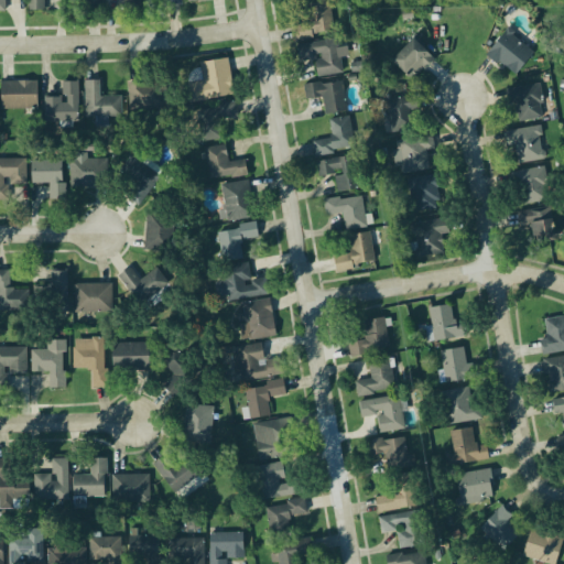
[(28,0),(28,11),(43,11),(43,0),(28,0)]
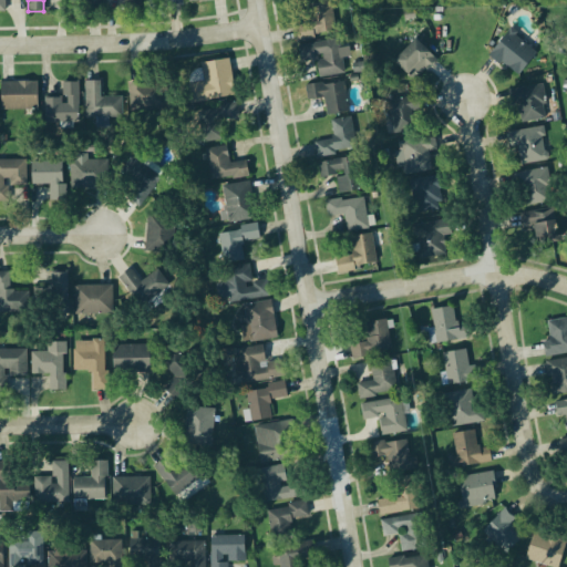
[(100,0),(83,0),(83,11),(100,11),(100,0)]
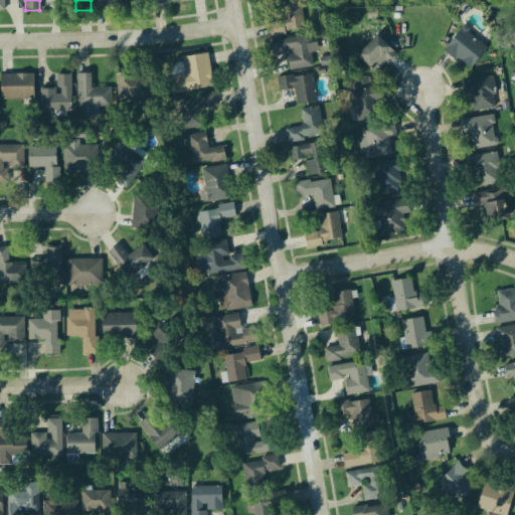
[(126,0),(114,0),(114,8),(127,7),(126,0)]
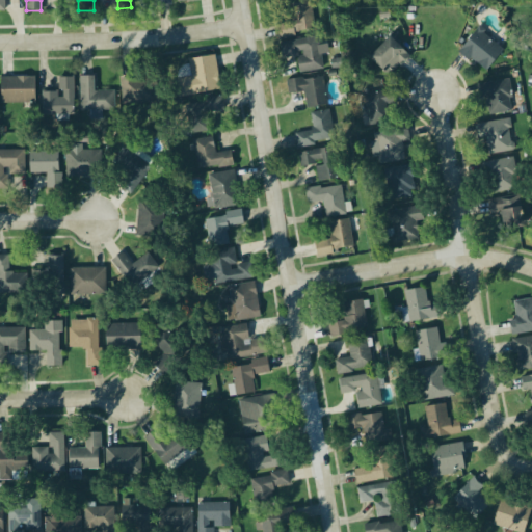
[(310,2),(289,6),(291,22),(275,25),(277,38),(315,33),(310,2)]
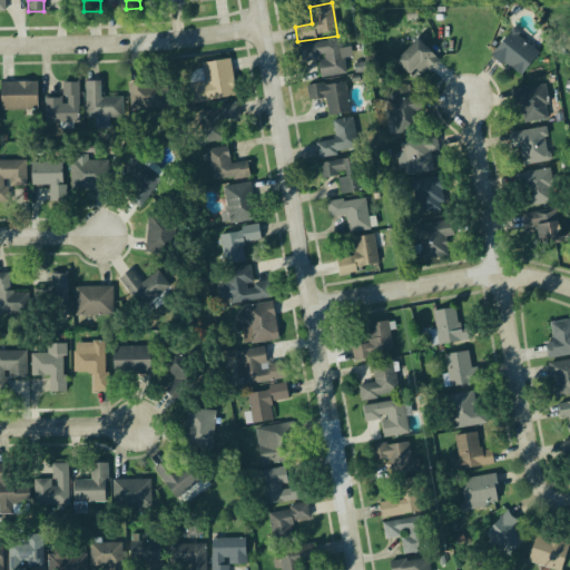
[(539,51),(511,31),(491,59),(520,79),(539,51)]
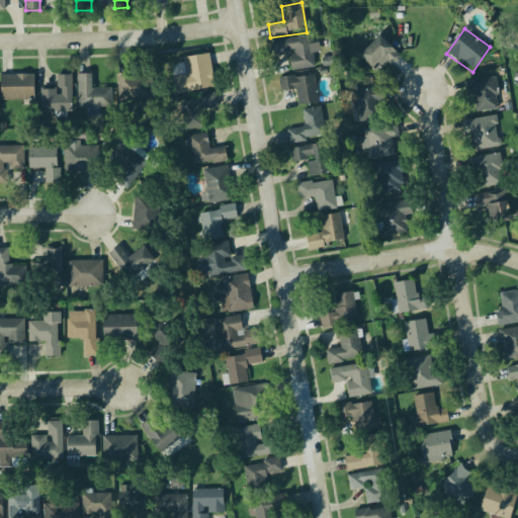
[(398,56),(378,36),(358,57),(378,76),(398,56)]
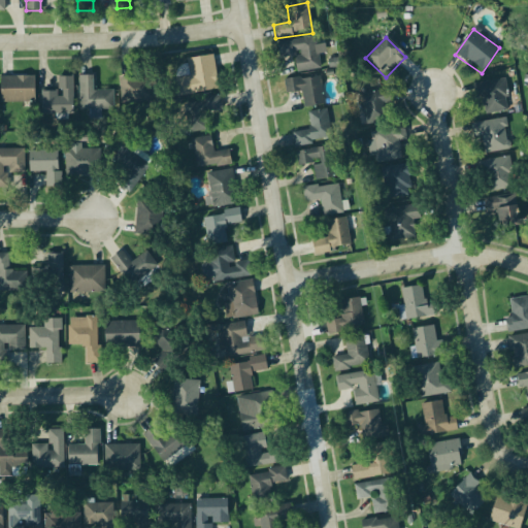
[(296,73),(320,70),(316,39),(278,43),(281,59),(294,57),(296,73)]
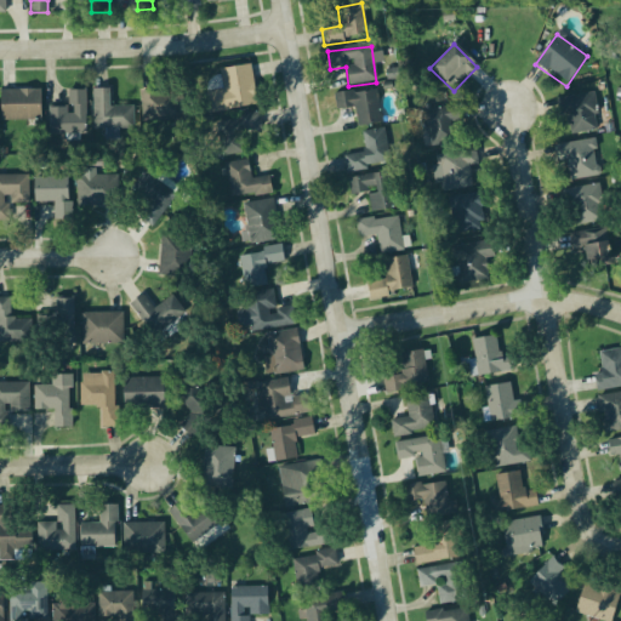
[(251,67),(218,70),(221,90),(206,92),(209,113),(256,107),(251,67)]
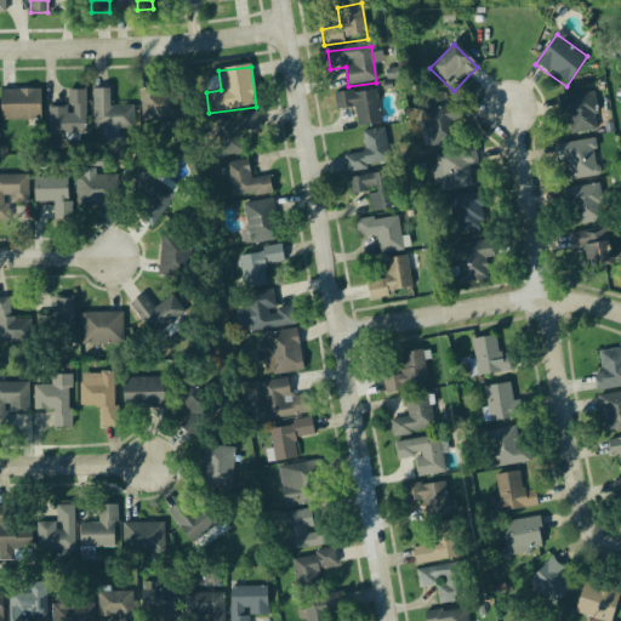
[(109,90),(93,90),(93,130),(134,130),(134,107),(109,107),(109,90)]
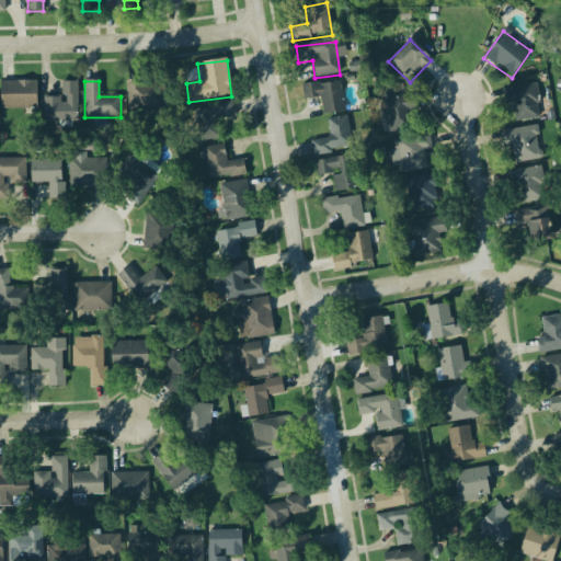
[(36,82),(0,82),(0,110),(36,110),(36,82)]
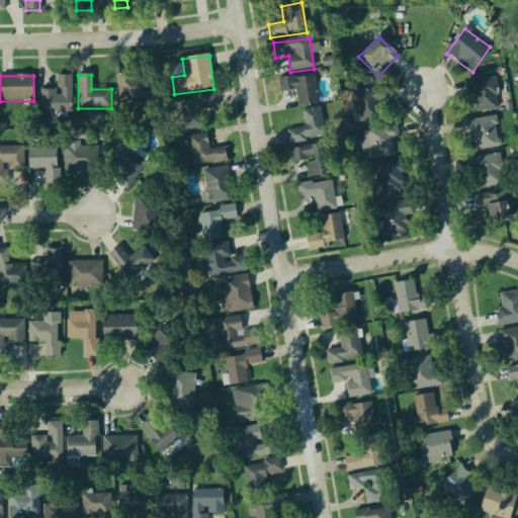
[(57,91),(39,91),(39,113),(72,113),(72,76),(57,76),(57,91)]
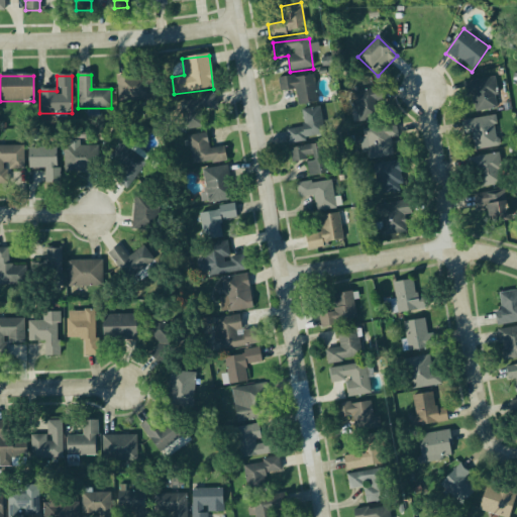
[(117,101),(151,101),(151,76),(117,76),(117,101)]
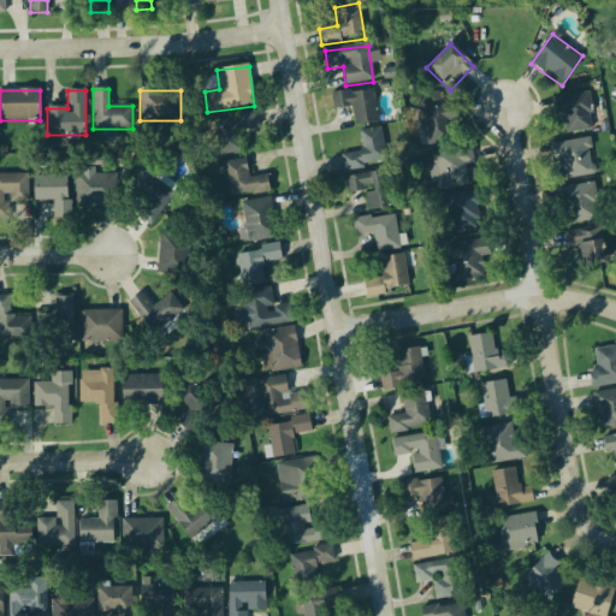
[(351,107),(354,126),(379,124),(374,90),(336,94),(338,108),(351,107)]
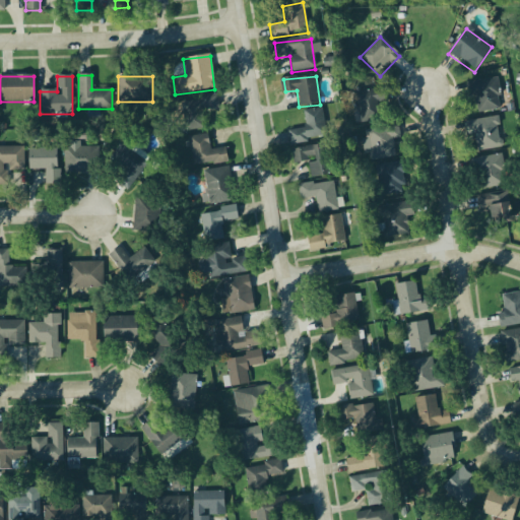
[(472,81),(475,113),(501,111),(498,79),(472,81)]
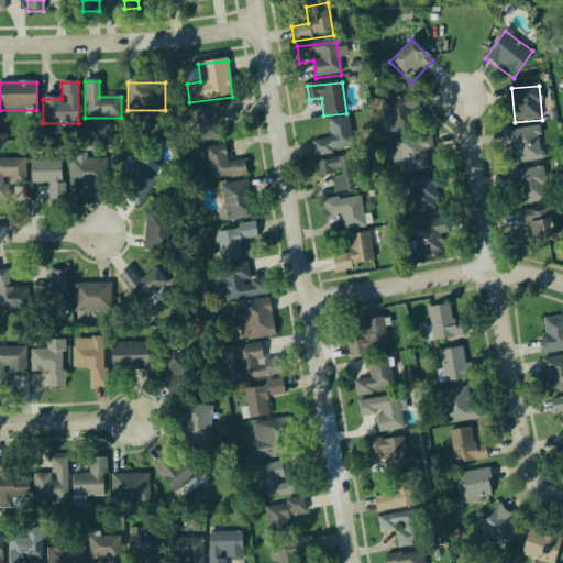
[(417,110),(415,96),(383,102),(388,134),(412,131),(409,112),(417,110)]
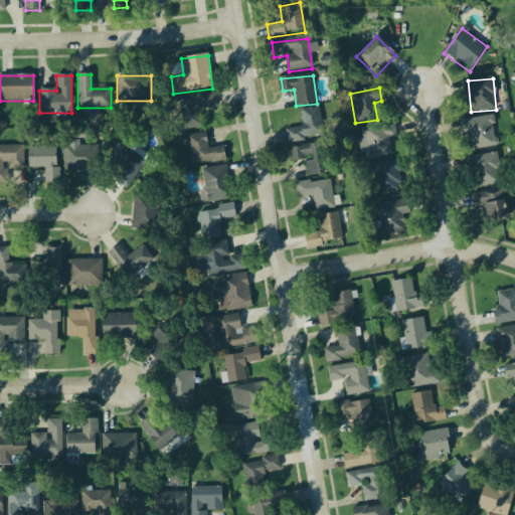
[(179,100),(182,131),(202,129),(200,110),(216,108),(214,96),(179,100)]
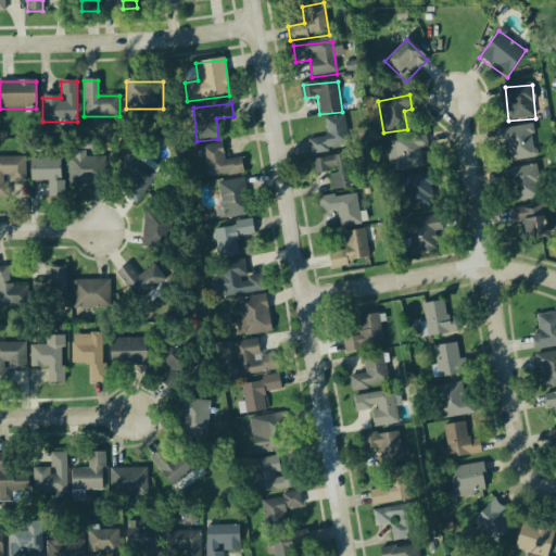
[(348,151),(345,116),(325,118),(326,138),(308,139),(311,154),(348,151)]
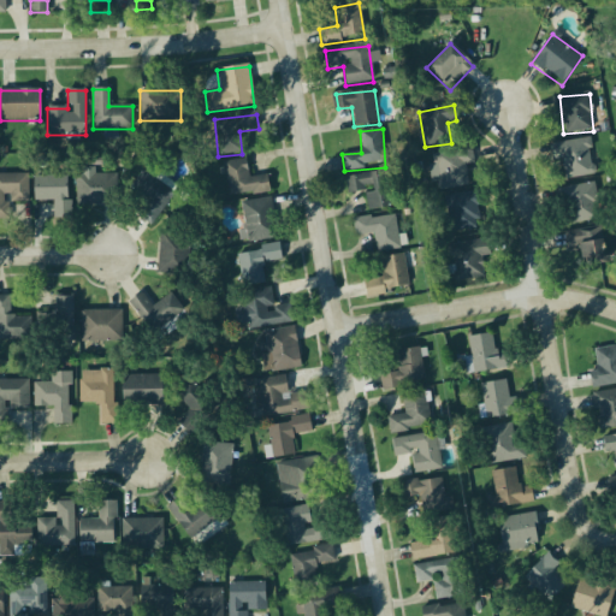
[(560,181),(596,176),(591,138),(554,144),(560,181)]
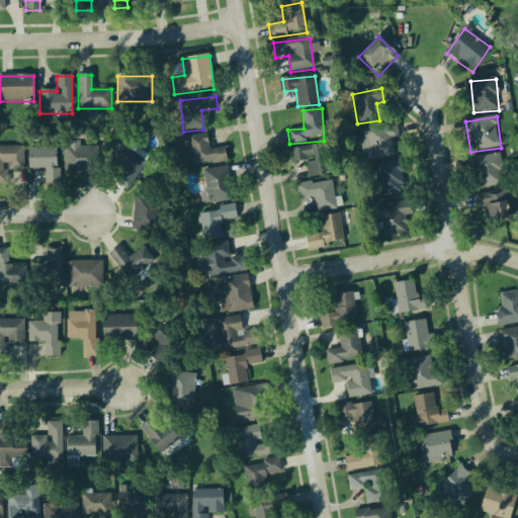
[(400,139),(397,123),(363,131),(369,161),(395,156),(392,141),(400,139)]
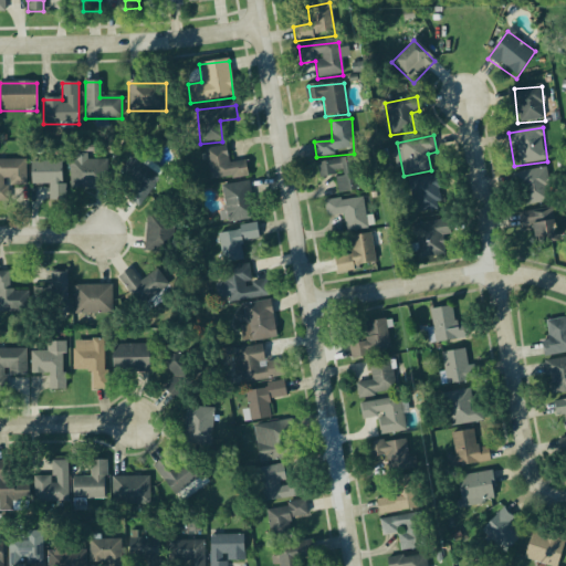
[(250,177),(248,161),(228,164),(226,147),(205,150),(209,182),(250,177)]
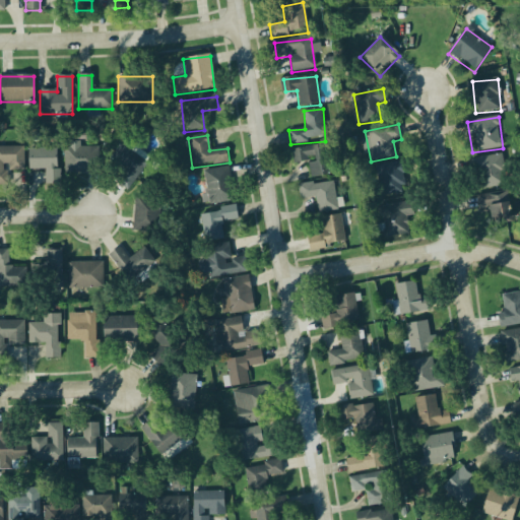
[(147,165),(123,144),(111,159),(125,171),(116,181),(127,190),(147,165)]
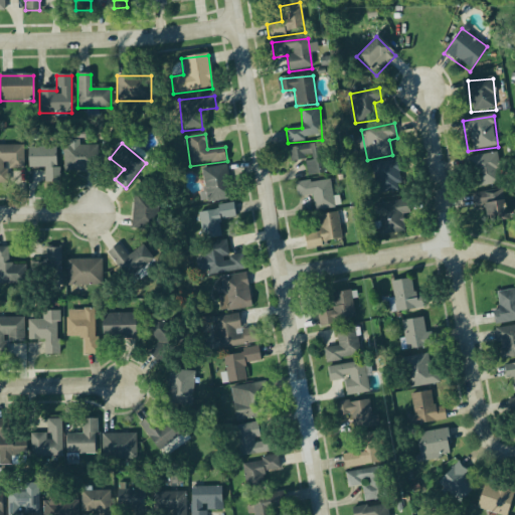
[(307,176),(326,174),(322,144),(289,149),(291,162),(305,160),(307,176)]
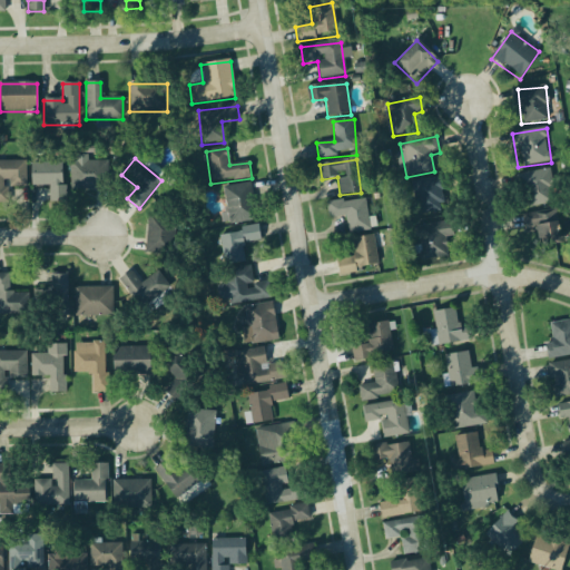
[(0,204),(8,204),(8,188),(26,188),(26,161),(0,161),(0,204)]
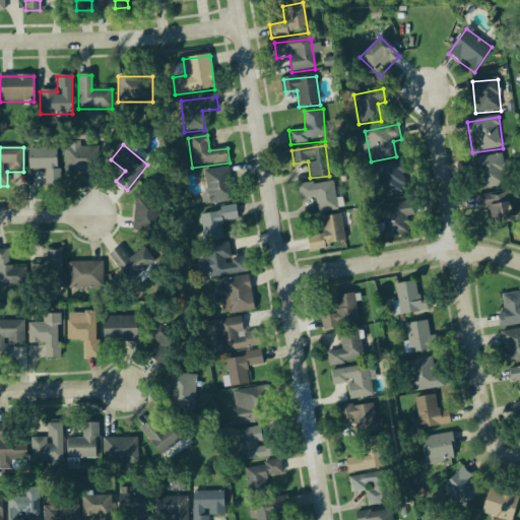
[(99,147),(64,147),(64,173),(99,173),(99,147)]
